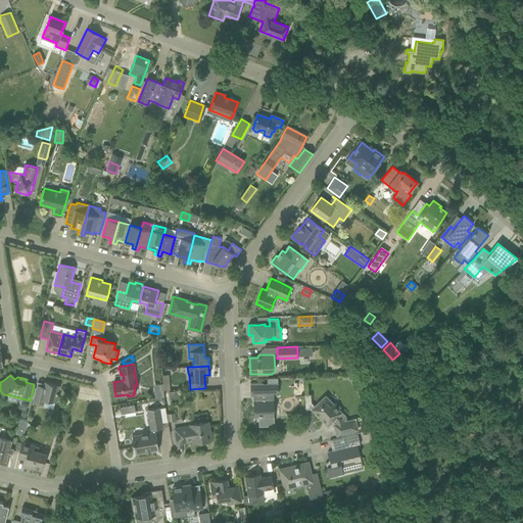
[(45,399),(46,400),(56,402),(58,395),(56,394),(58,385),(45,381),(43,388),(36,387),(34,396),(33,401),(44,405),(45,399)]
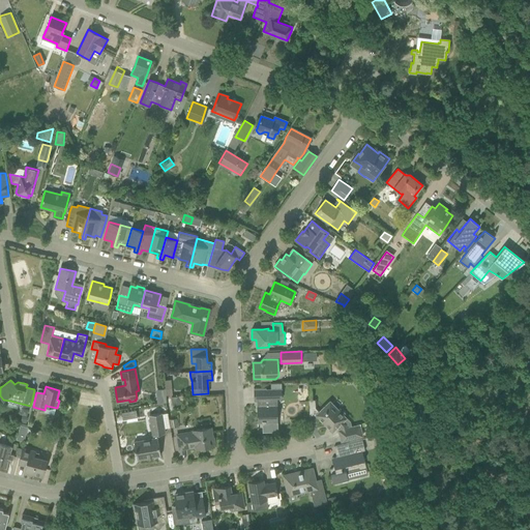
[(264,388),(254,388),(254,401),(257,401),(259,401),(259,407),(257,407),(257,421),(258,421),(258,420),(262,420),(262,423),(262,433),(277,432),(276,399),(277,399),(282,399),(282,389),(266,389),(266,388),(264,388)]
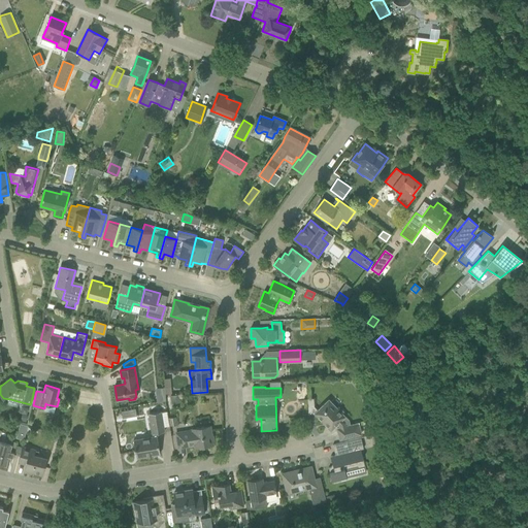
[(170,396),(172,404),(180,402),(179,395),(170,396)]
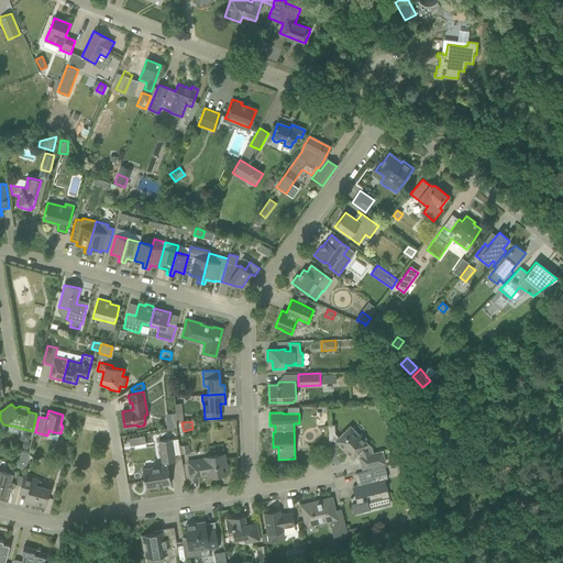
[(335,441),(348,453),(349,451),(354,456),(360,451),(362,453),(363,456),(360,457),(363,468),(385,463),(382,451),(370,454),(367,450),(365,446),(367,444),(365,441),(366,440),(361,434),(360,435),(351,427),(343,433),(335,441)]
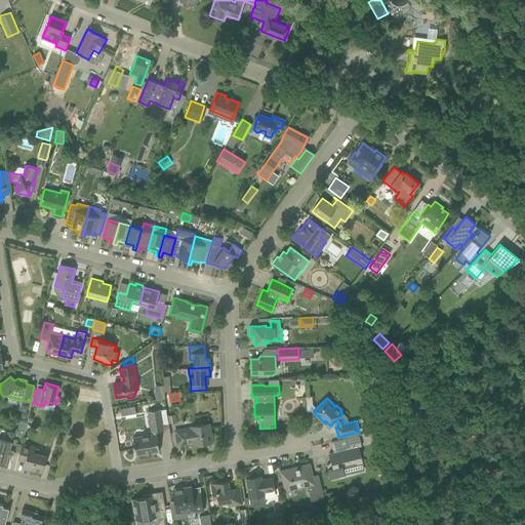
[(120,416),(135,412),(134,406),(119,409),(120,416)]
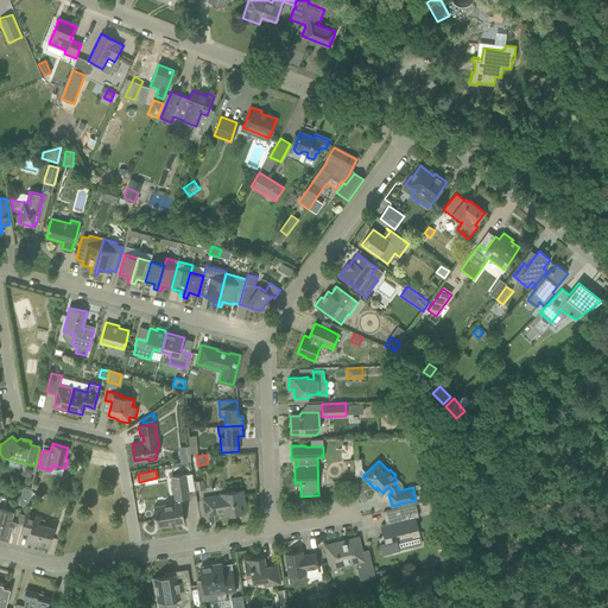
[(165,505),(153,507),(157,527),(184,523),(182,511),(181,499),(189,498),(185,474),(173,476),(171,476),(176,504),(165,505)]
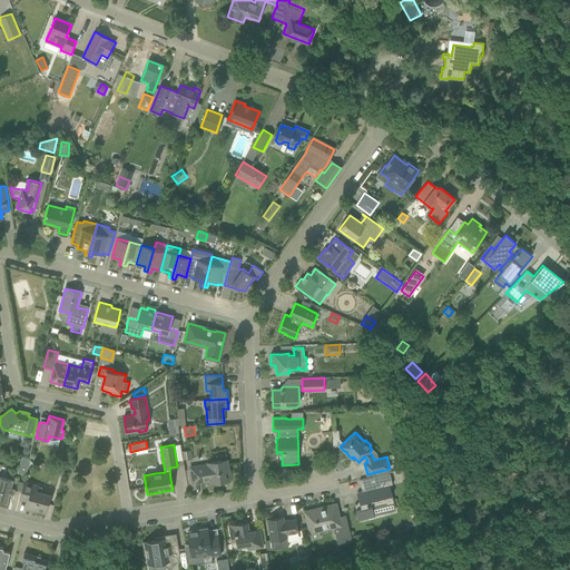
[(403,469),(400,453),(395,455),(396,461),(393,465),(394,471),(403,469)]
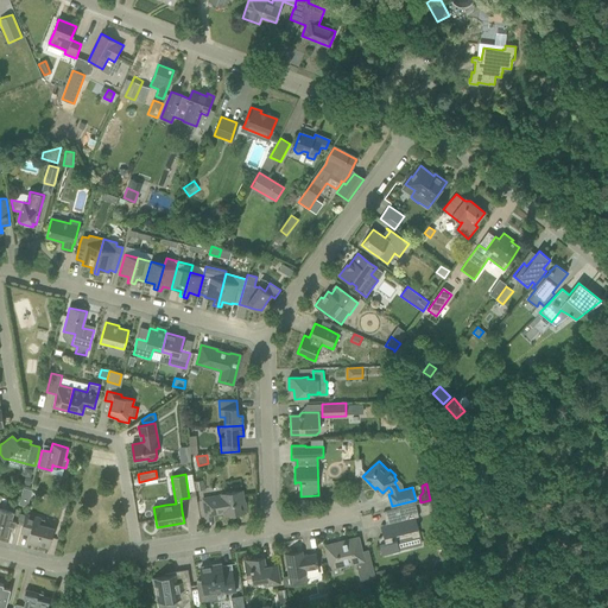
[(27,507),(32,491),(23,488),(18,505),(27,507)]
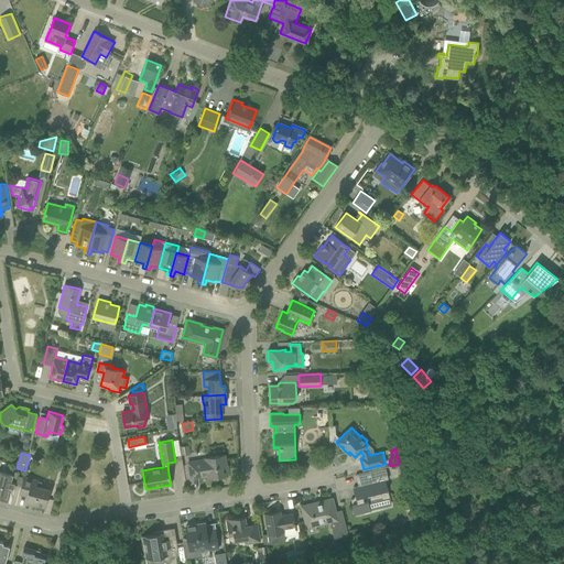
[(57,454),(55,462),(62,463),(64,456),(57,454)]
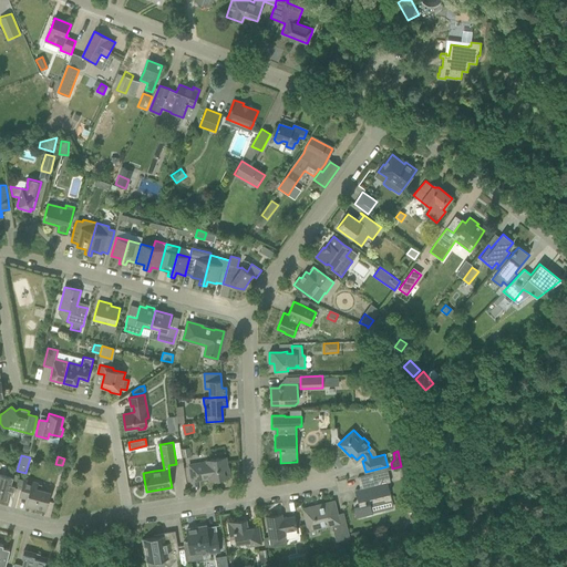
[(192,481),(209,478),(217,476),(217,480),(228,477),(228,475),(229,474),(228,467),(227,467),(225,457),(206,461),(207,462),(189,465),(189,470),(192,481)]
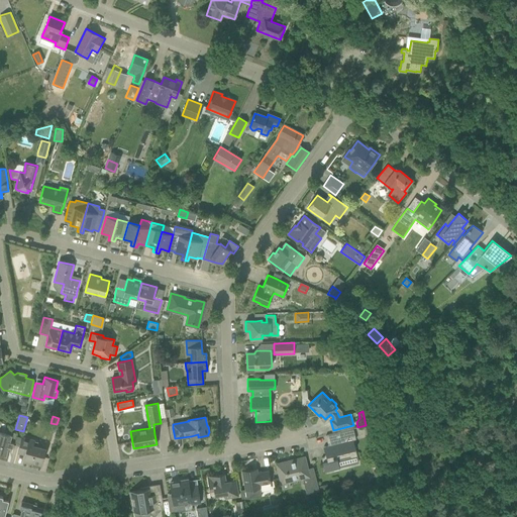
[(324,457),(321,457),(324,468),(325,473),(339,469),(339,468),(358,463),(357,456),(353,439),(355,438),(354,437),(352,428),(341,431),(335,433),(326,435),(327,443),(330,442),(330,445),(323,446),(325,454),(327,455),(326,458),(324,457)]
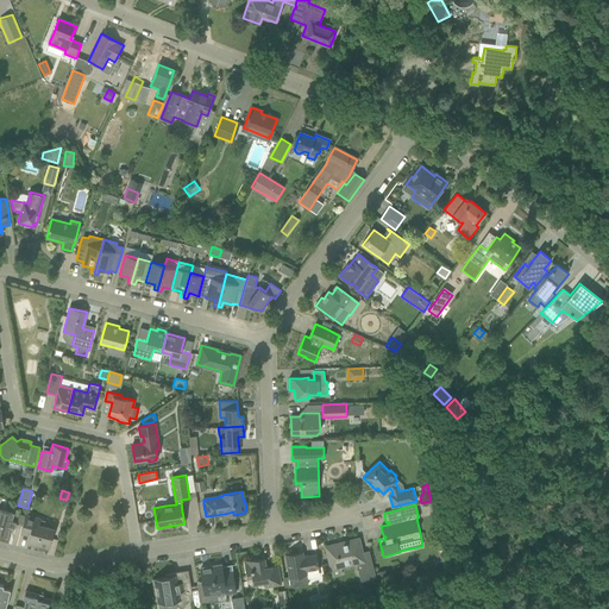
[(0,534),(7,537),(11,526),(14,527),(18,516),(19,510),(13,508),(8,507),(7,510),(0,508),(0,534)]
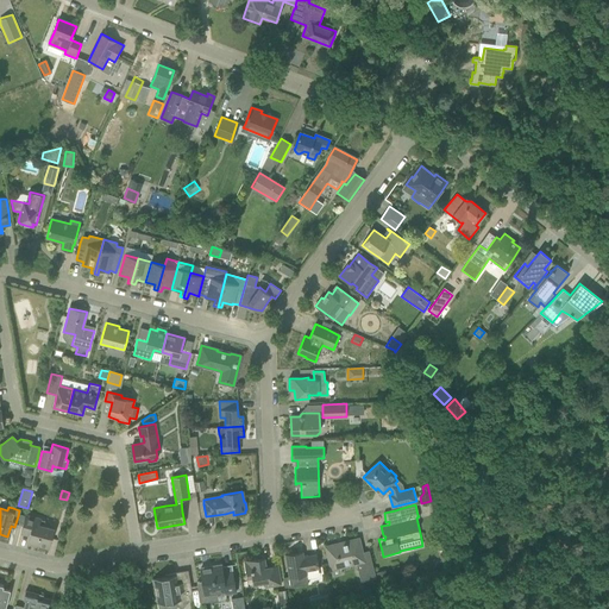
[(23,523),(20,533),(30,535),(27,542),(49,547),(51,537),(54,529),(43,526),(45,521),(41,519),(25,515),(24,521),(23,523)]
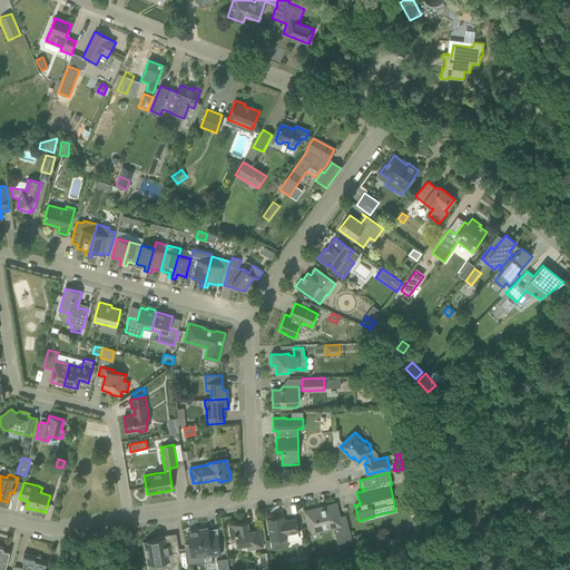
[(310,533),(341,526),(335,504),(304,512),(310,533)]
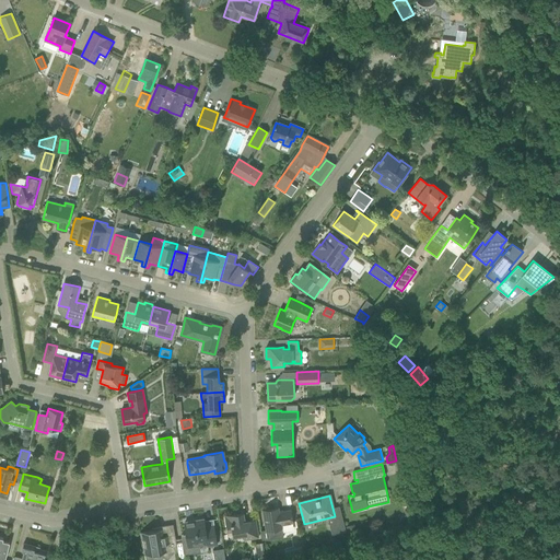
[(279,508),(263,510),(264,521),(266,531),(266,532),(267,539),(268,541),(283,538),(282,528),(281,525),(293,523),(293,521),(291,510),(279,512),(279,508)]
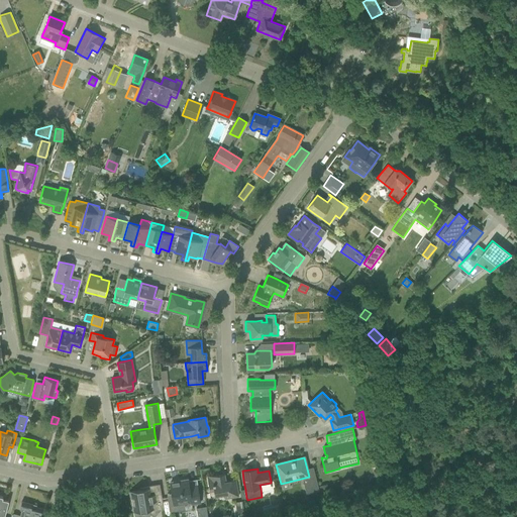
[(225,499),(238,497),(237,490),(235,480),(226,482),(224,474),(207,477),(209,487),(210,492),(214,491),(215,497),(224,496),(225,499)]
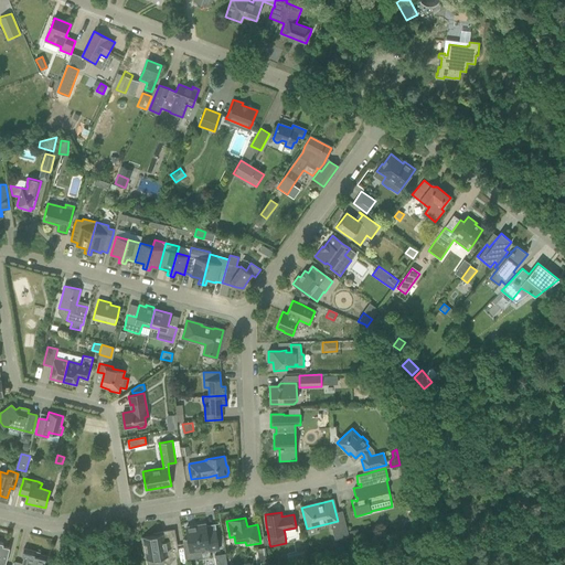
[(334,541),(349,536),(345,521),(337,523),(338,528),(332,529),(334,541)]
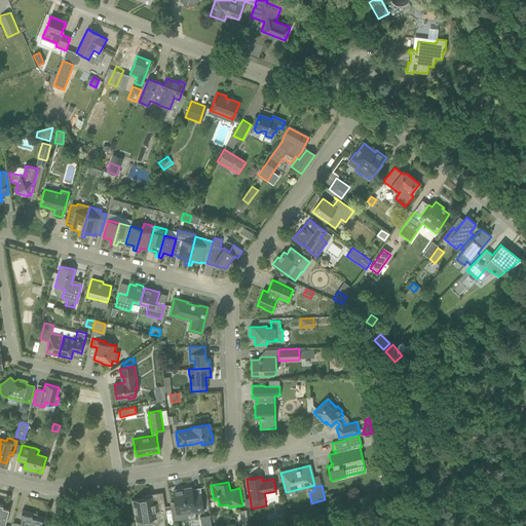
[(173,491),(175,502),(171,503),(174,521),(189,518),(188,512),(194,511),(194,513),(203,512),(202,503),(200,493),(192,494),(191,488),(173,491)]
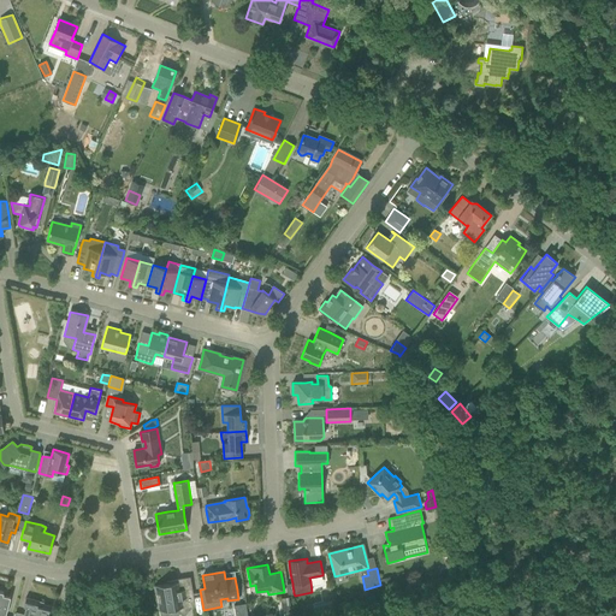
[(380,580),(385,594),(394,591),(390,576),(380,580)]
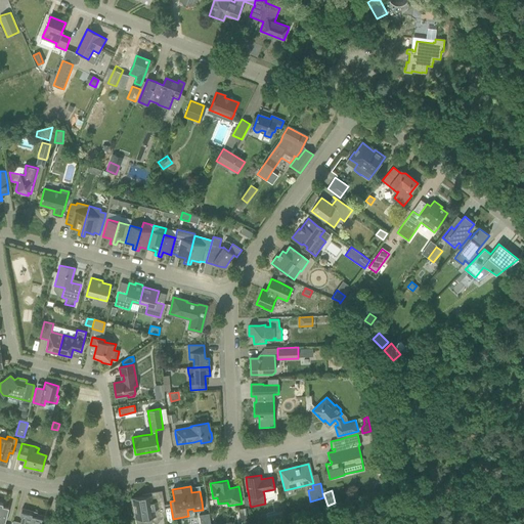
[(130,498),(134,520),(147,518),(156,523),(157,523),(162,517),(166,516),(162,491),(148,493),(149,495),(145,496),(144,495),(129,498),(129,499),(130,498)]
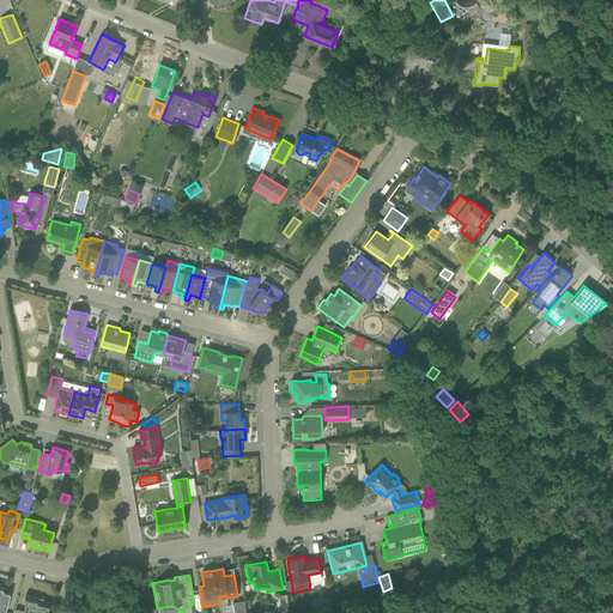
[(4,589),(0,588),(0,612),(5,612),(10,594),(2,592),(4,589)]
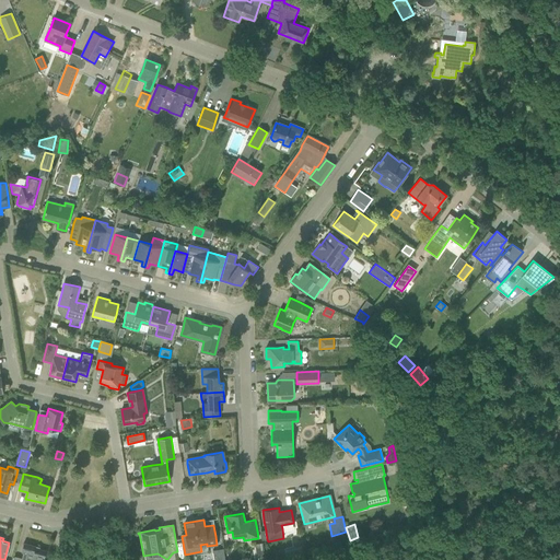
[(13,557),(12,559),(41,559),(43,557),(45,557),(46,551),(38,549),(38,552),(34,551),(35,547),(23,544),(21,550),(24,551),(22,559),(13,557)]
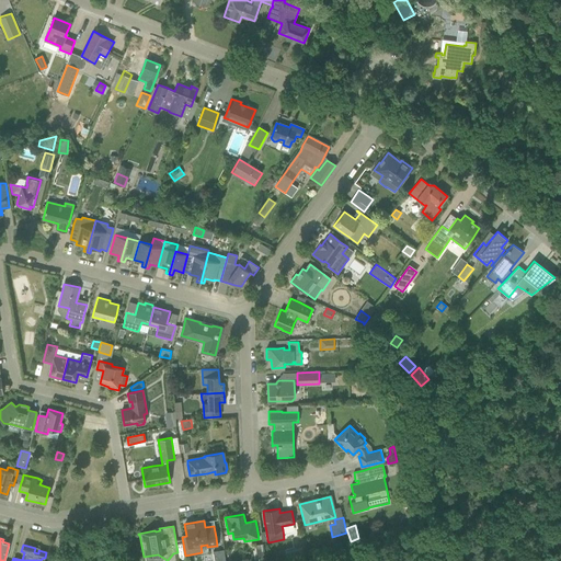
[(263,545),(254,546),(256,553),(264,551),(263,545)]
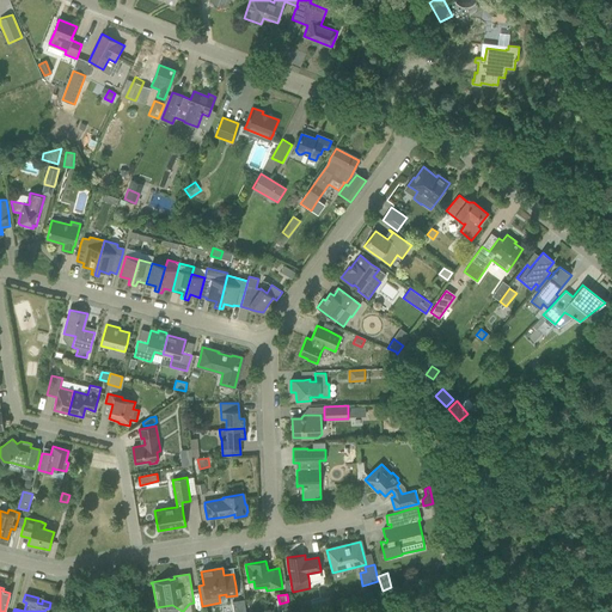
[(329,597),(312,601),(314,611),(331,606),(329,597)]
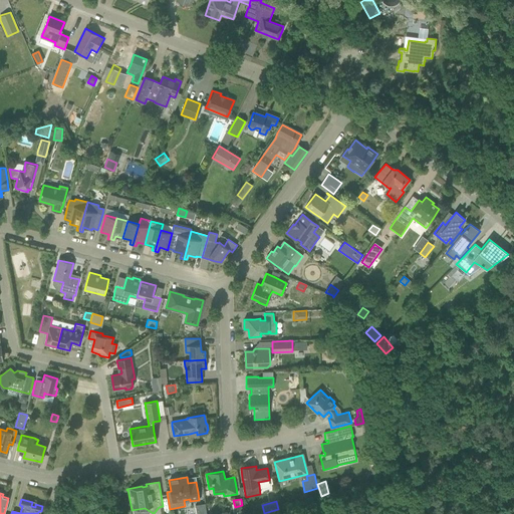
[(206,513),(205,503),(195,505),(196,513),(206,513)]
